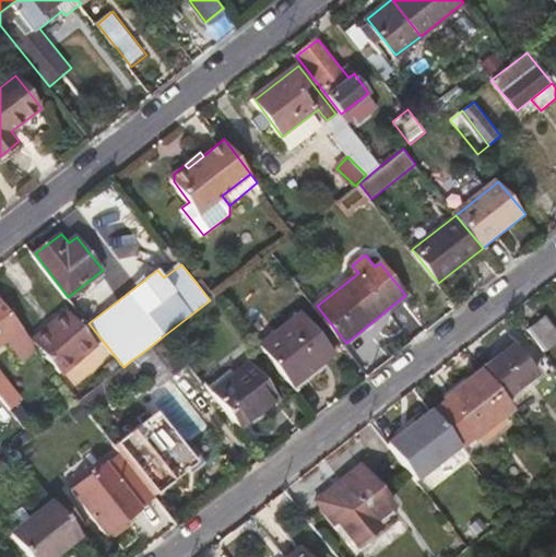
[(204,277),(197,283),(210,300),(217,294),(204,277)]
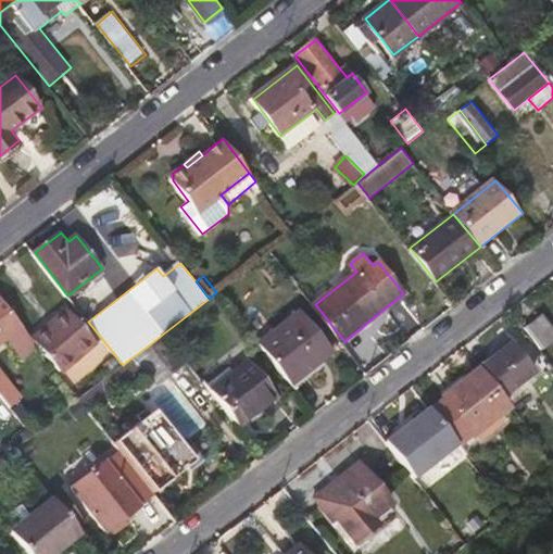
[(34,340),(0,294),(0,342),(8,338),(22,357),(38,345),(34,340)]
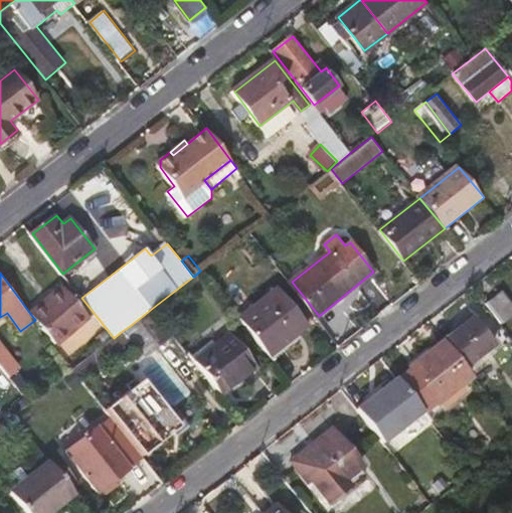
[(309,327),(279,288),(239,317),(271,357),(309,327)]
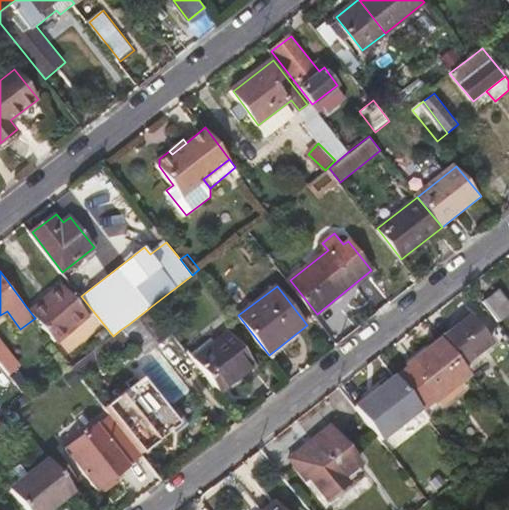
[(86,314),(65,287),(31,313),(35,318),(42,326),(56,316),(66,330),(86,314)]
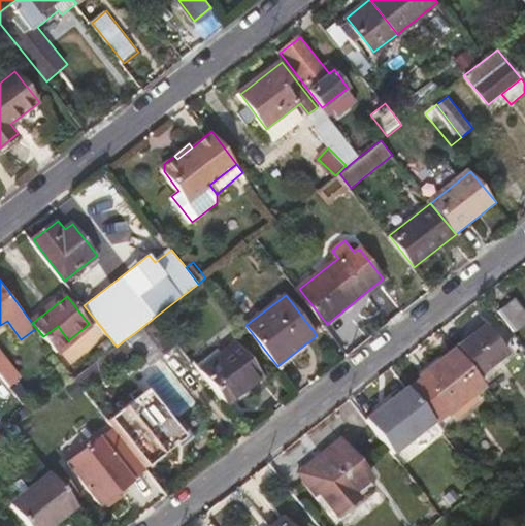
[(524,310),(516,299),(499,310),(517,332),(524,325),(524,310)]
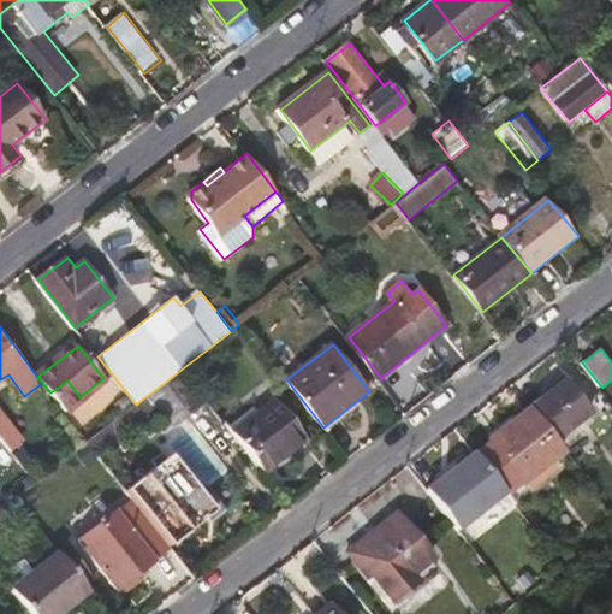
[(211,401),(184,367),(155,390),(182,424),(211,401)]
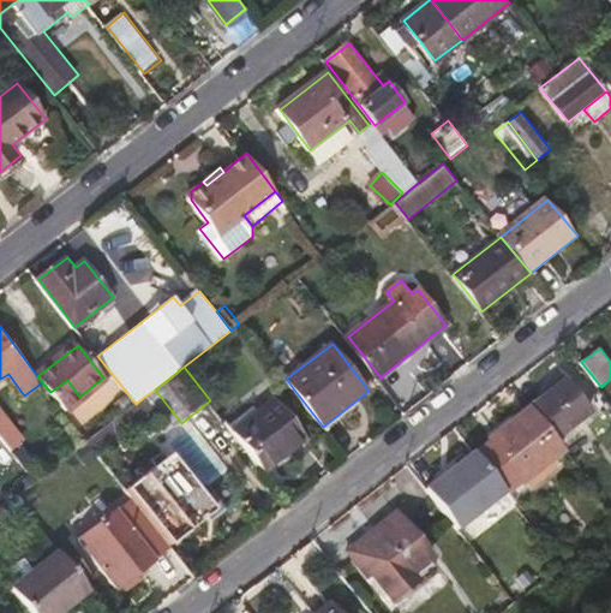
[(558,439),(592,412),(565,380),(532,406),(558,439)]
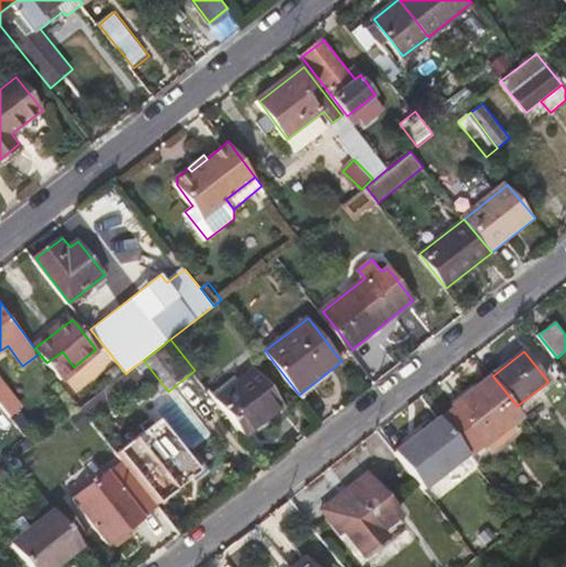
[(81,408),(126,374),(117,362),(73,398),(81,408)]
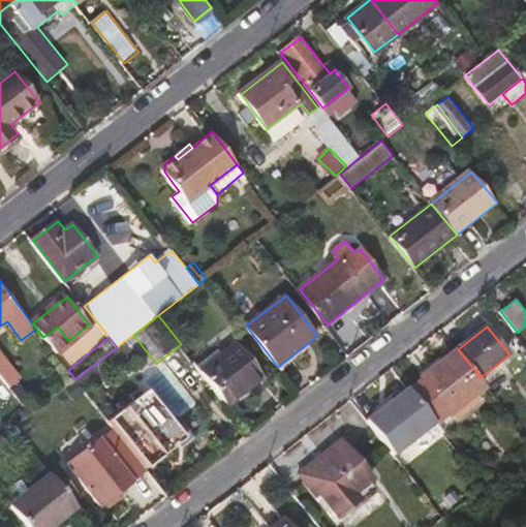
[(133,353),(124,341),(117,347),(126,359),(133,353)]
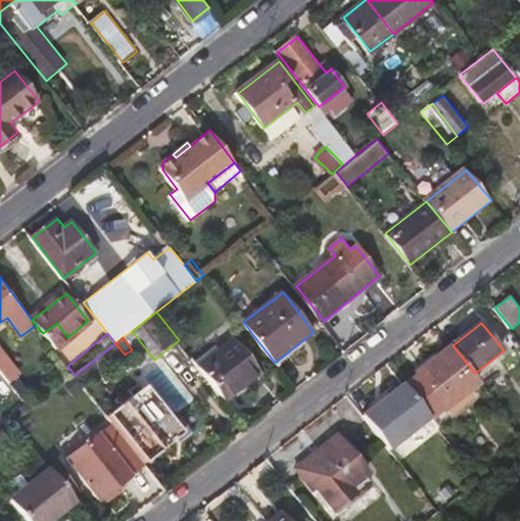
[(262,375),(234,338),(198,365),(227,401),(262,375)]
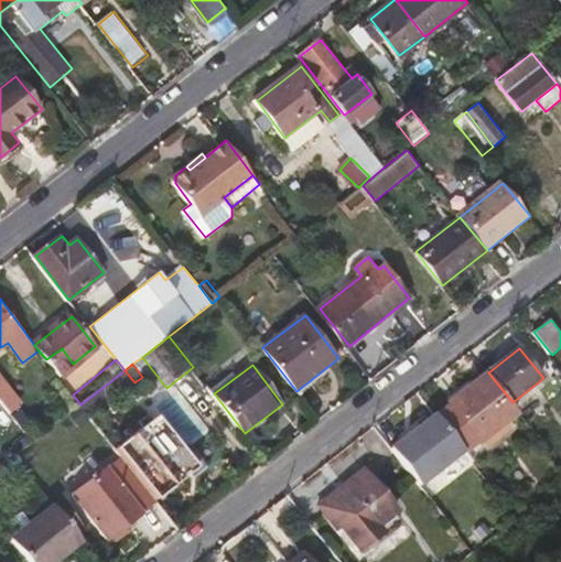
[(90,418),(135,382),(125,370),(81,404),(90,418)]
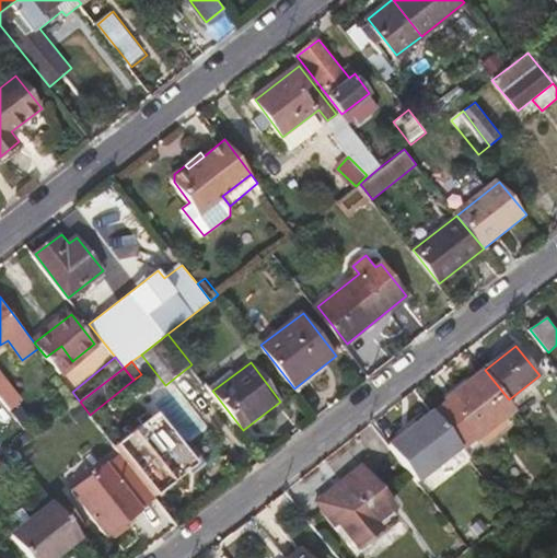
[(515,407),(509,399),(485,370),(448,399),(477,437),(483,433),(508,413),(515,407)]
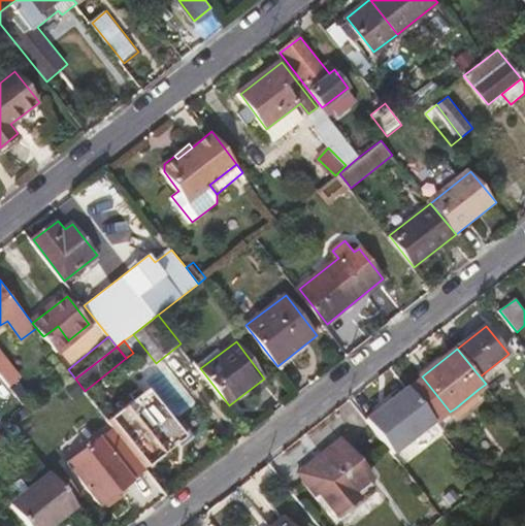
[(22,380),(0,352),(0,370),(8,382),(12,387),(22,380)]
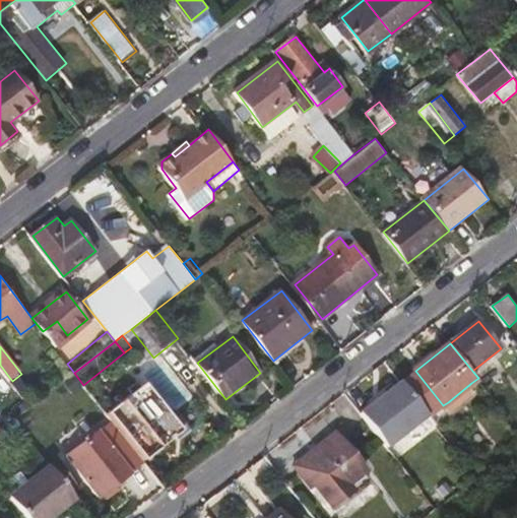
[(388,448),(429,414),(401,381),(361,413),(388,448)]
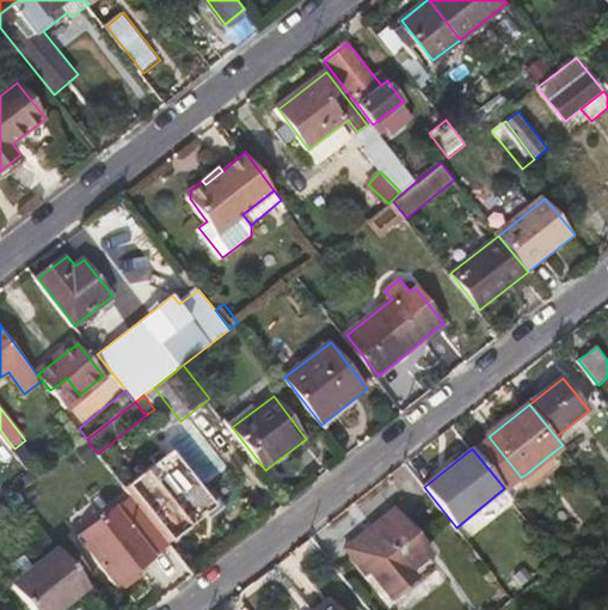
[(202,488),(172,450),(140,475),(142,477),(127,489),(142,511),(158,498),(159,500),(164,496),(190,530),(204,518),(189,498),(202,488)]
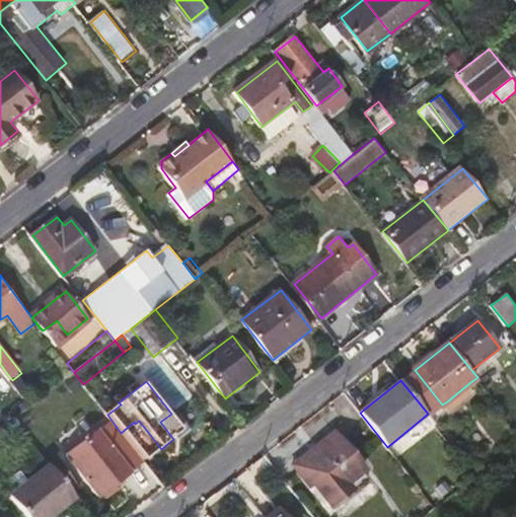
[(193,432),(175,410),(171,414),(189,436),(193,432)]
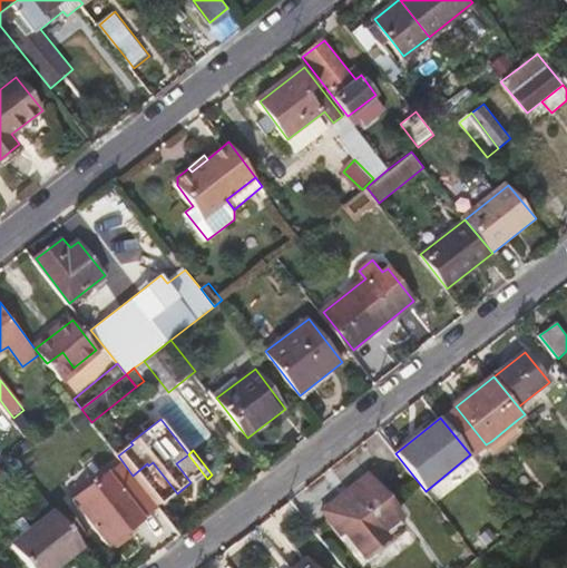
[(207,479),(188,454),(176,463),(191,482),(195,488),(207,479)]
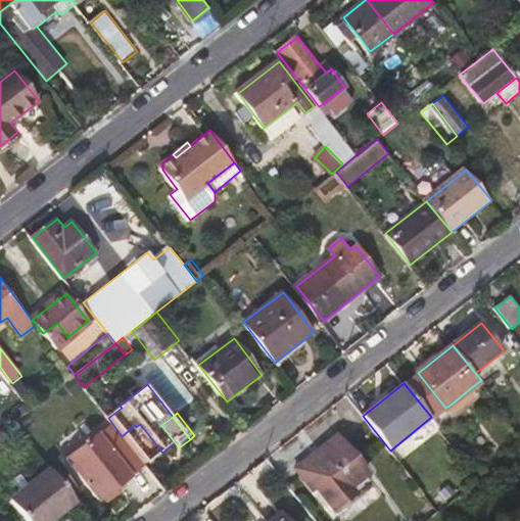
[(300,465),(335,509),(357,492),(350,484),(367,471),(338,434),(300,465)]
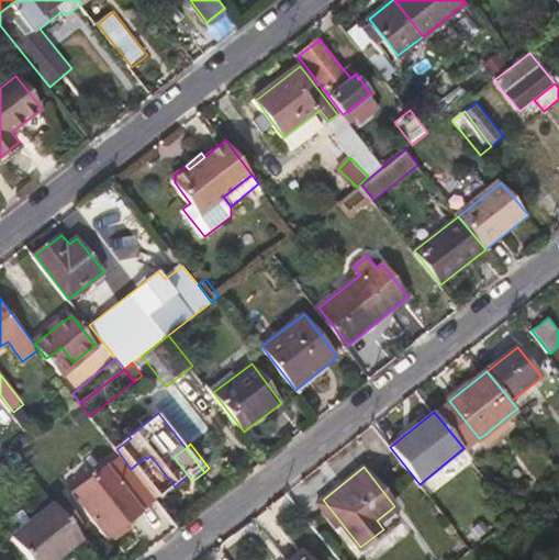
[(75,495),(108,538),(114,533),(119,539),(132,529),(127,523),(153,505),(130,474),(119,482),(110,470),(75,495)]
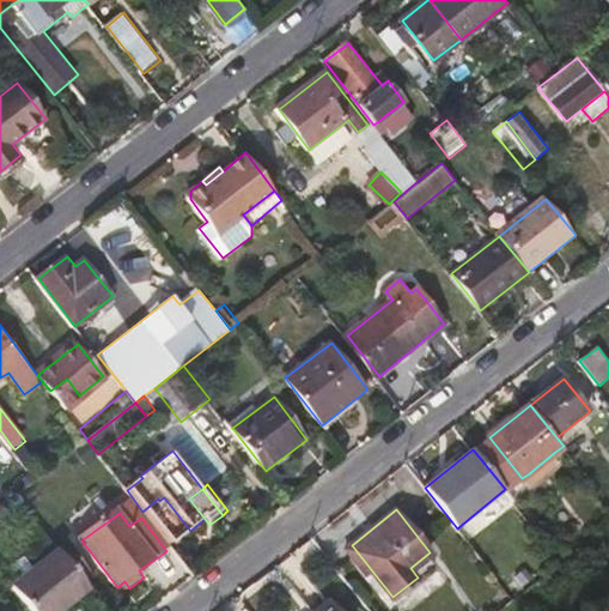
[(62,610),(91,590),(60,549),(13,585),(32,610),(62,610)]
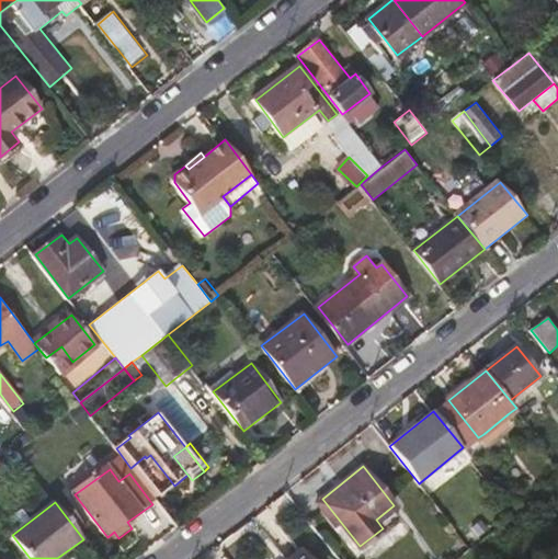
[(75,518),(82,513),(77,505),(69,512),(75,518)]
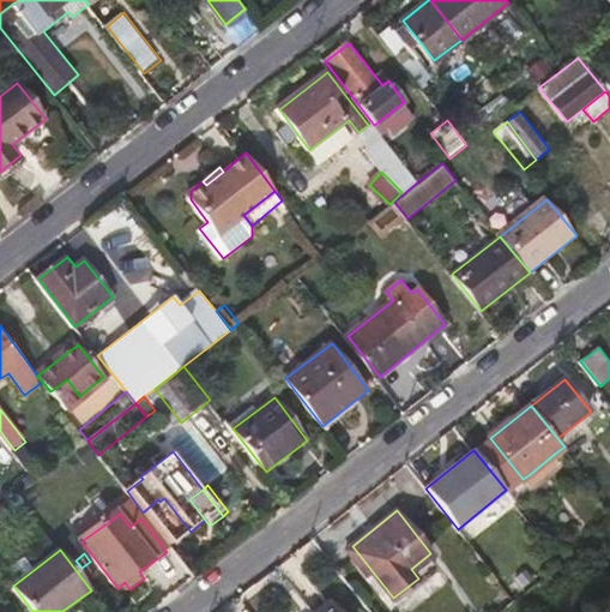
[(100,574),(90,562),(82,568),(91,581),(100,574)]
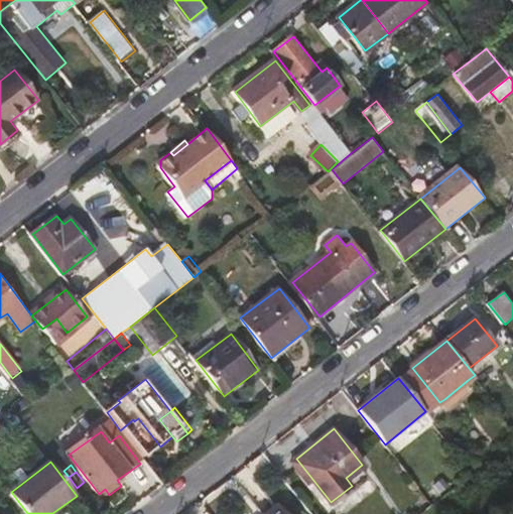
[(287,513),(280,505),(267,513),(287,513)]
